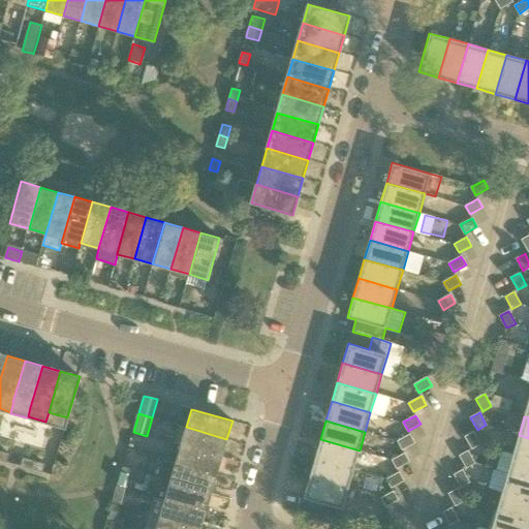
[(221,457),(226,439),(186,427),(180,445),(221,457)]
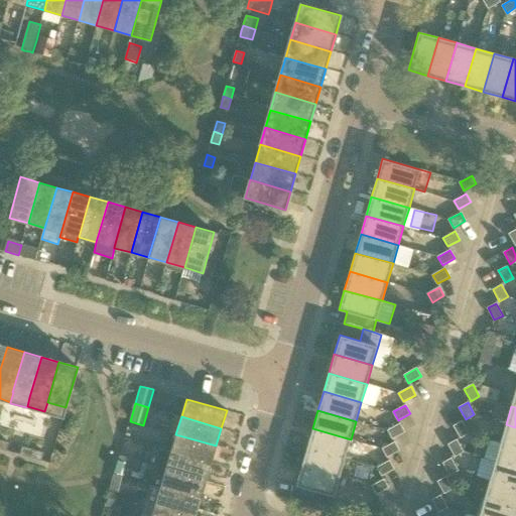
[(454,425),(460,437),(469,433),(462,421),(454,425)]
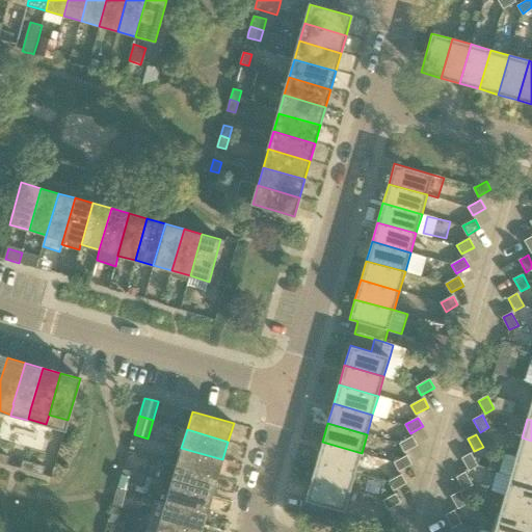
[(400,444),(404,452),(418,446),(413,436),(400,444)]
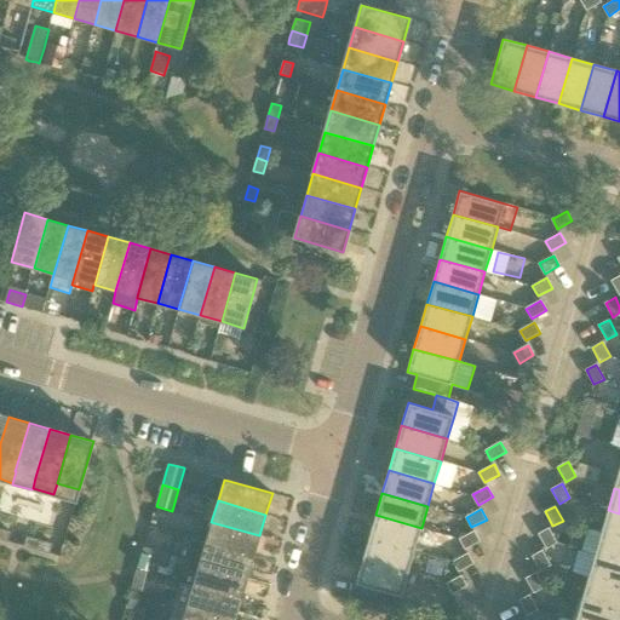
[(619,538),(619,514),(608,510),(601,533),(619,538)]
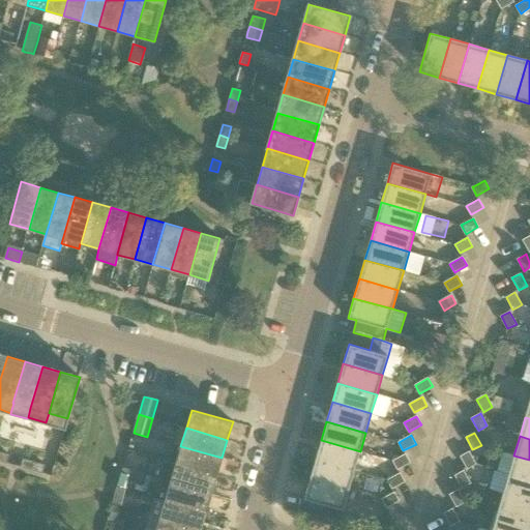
[(354,471),(360,451),(321,440),(316,460),(354,471)]
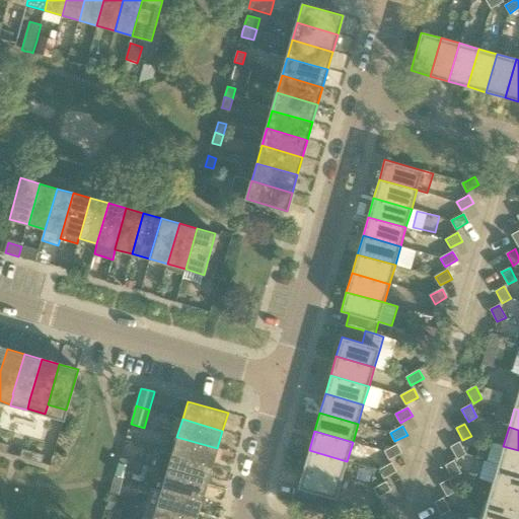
[(212,467),(217,448),(176,437),(171,454),(171,455),(212,467)]
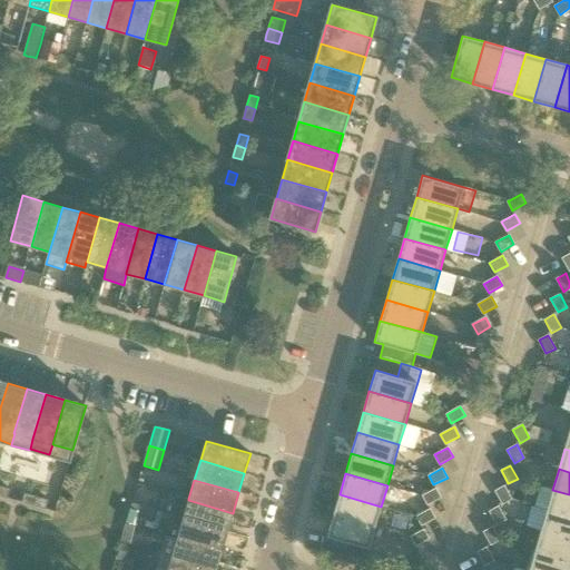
[(0,495),(7,498),(10,489),(0,485),(0,495)]
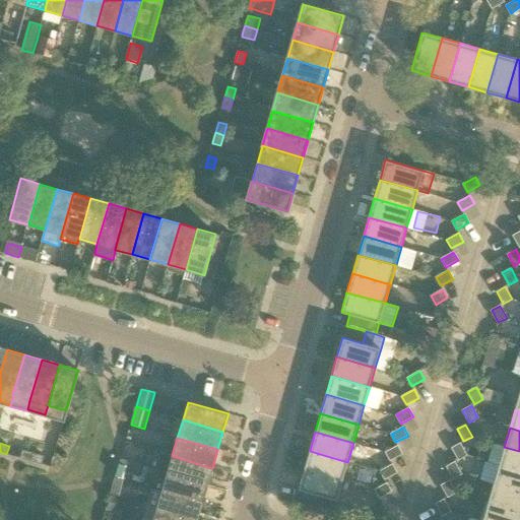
[(452,448),(458,460),(466,455),(460,443),(452,448)]
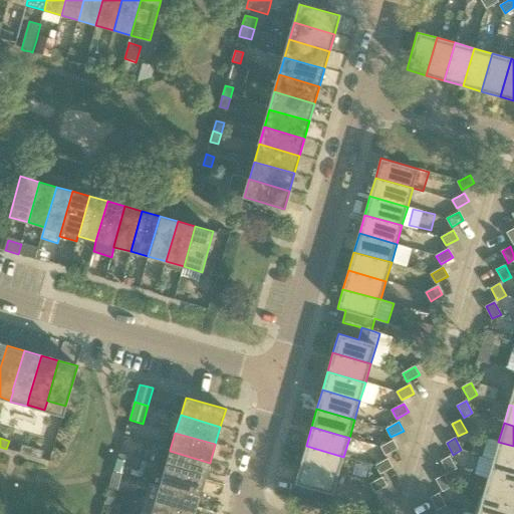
[(513,446),(498,442),(498,443),(488,440),(486,446),(483,457),(493,460),(513,466),(513,446)]
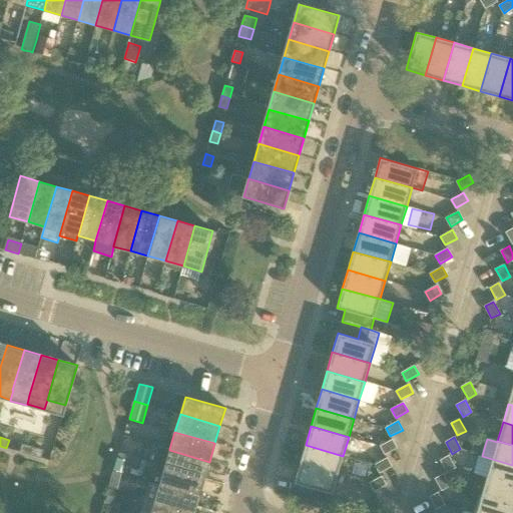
[(381,447),(385,455),(397,448),(393,440),(381,447)]
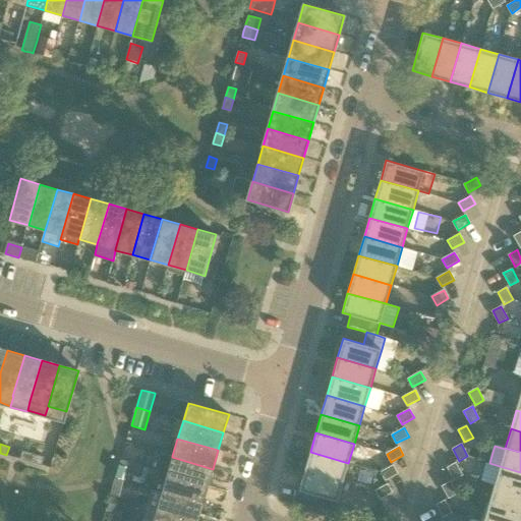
[(33,463),(35,455),(22,451),(20,459),(33,463)]
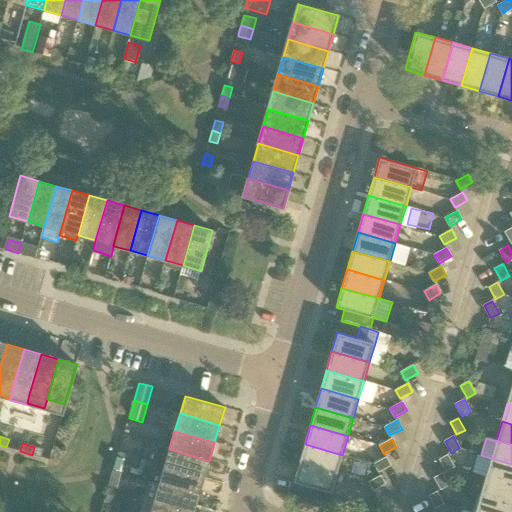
[(337,473),(342,455),(305,444),(299,462),(337,473)]
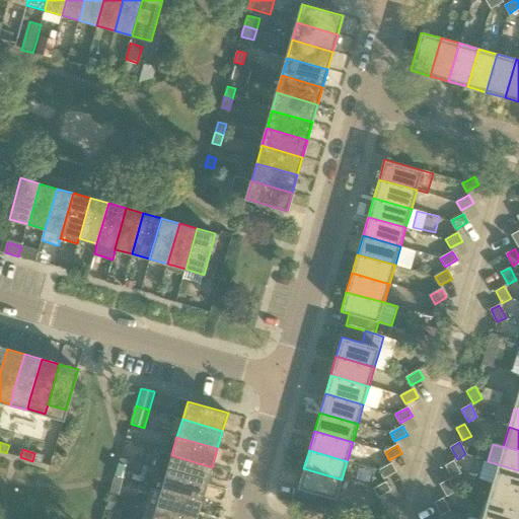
[(166,472),(207,485),(212,467),(171,455),(171,454),(164,452),(159,469),(166,472)]
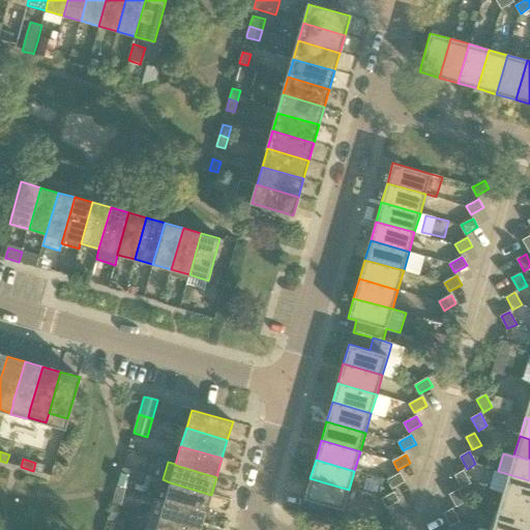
[(42,473),(46,465),(35,463),(33,471),(42,473)]
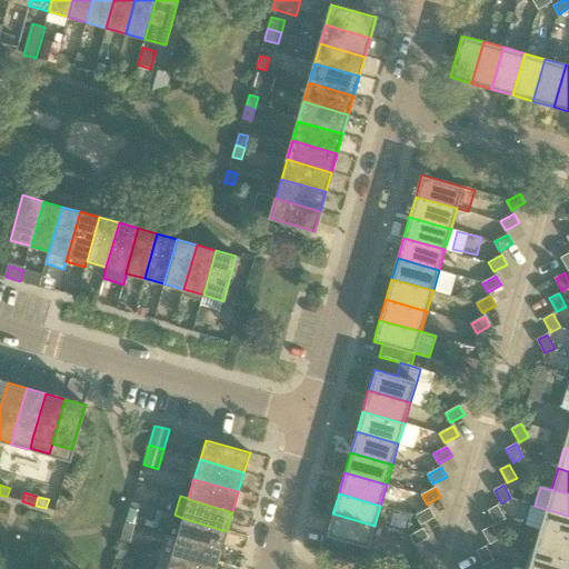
[(488,510),(496,523),(505,519),(498,506),(488,510)]
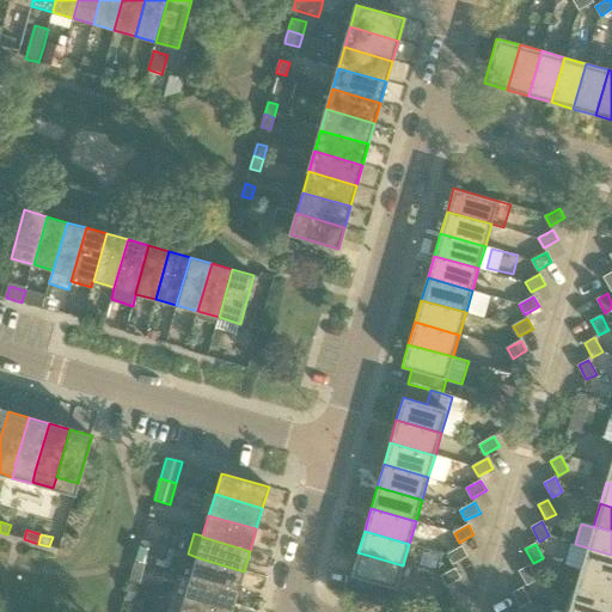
[(140,546),(135,562),(147,565),(147,563),(163,568),(165,561),(148,556),(150,550),(140,546)]
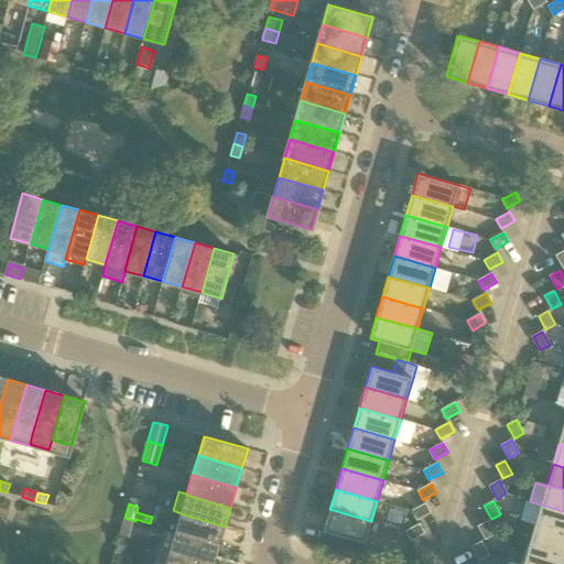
[(412,511),(418,520),(431,512),(425,503),(412,511)]
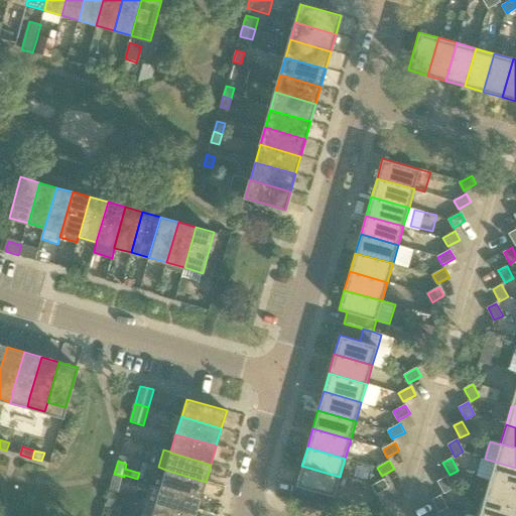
[(515,488),(515,468),(495,462),(490,481),(515,488)]
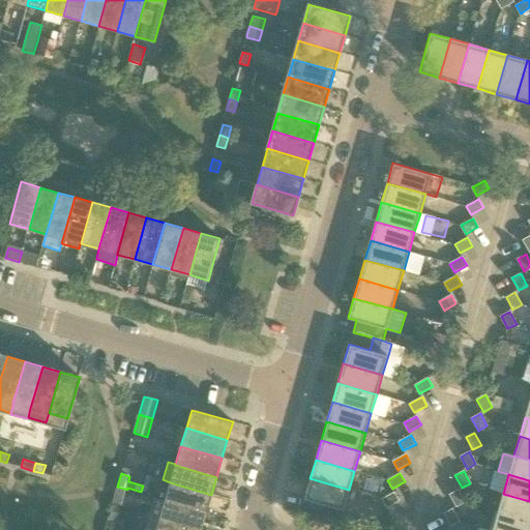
[(304,499),(343,510),(354,513),(360,493),(349,490),(310,478),(304,499)]
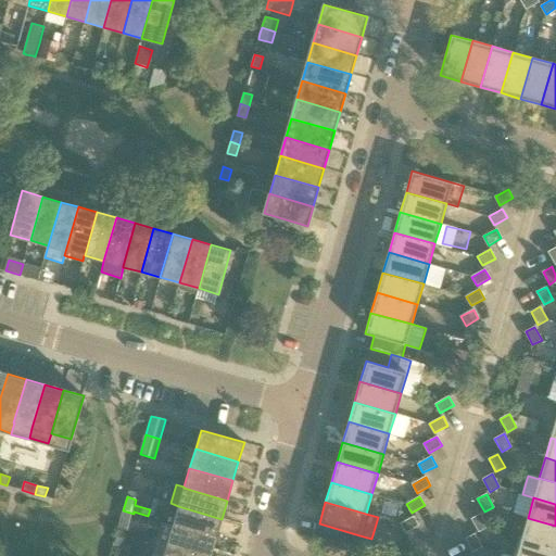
[(216,536),(222,519),(178,506),(173,525),(216,536)]
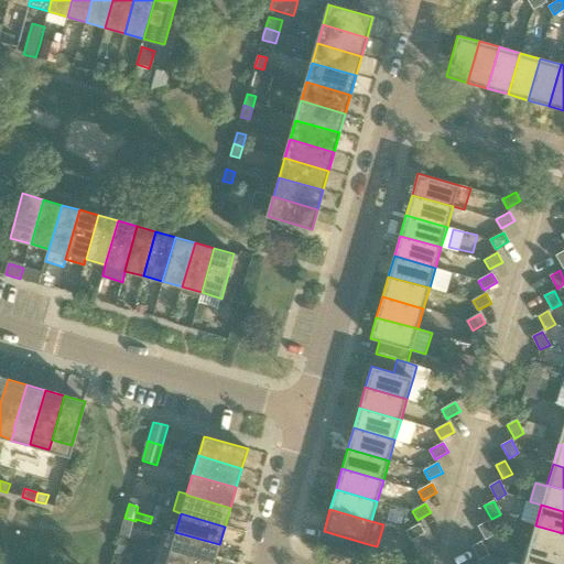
[(478,525),(486,540),(495,534),(487,521),(478,525)]
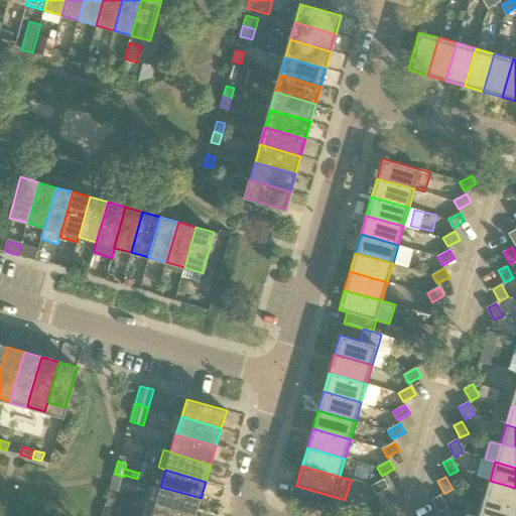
[(389,488),(384,479),(372,486),(377,495),(389,488)]
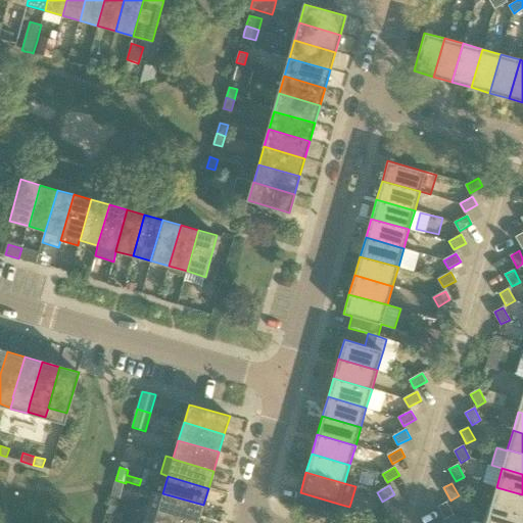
[(480,503),(481,503),(490,506),(522,515),(522,494),(496,487),(485,485),(480,503)]
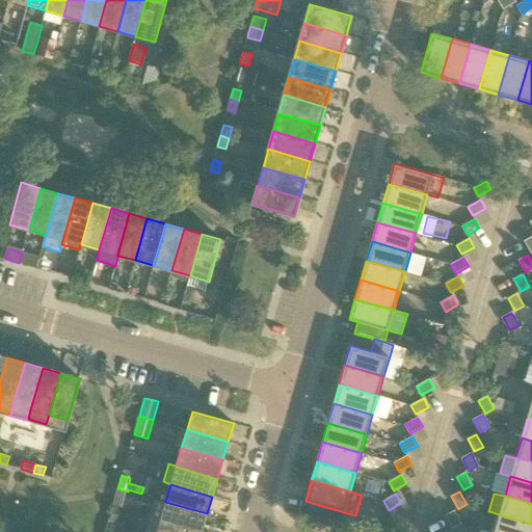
[(140,513),(161,519),(160,521),(198,531),(202,531),(207,513),(165,502),(165,503),(155,500),(152,508),(142,505),(140,513)]
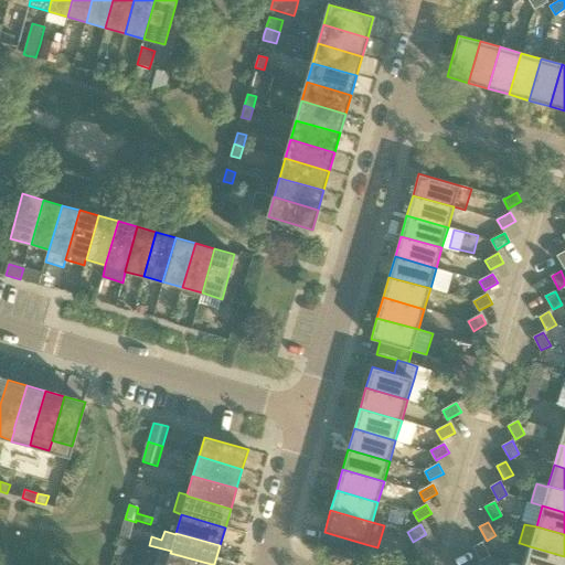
[(119,539),(116,552),(129,556),(134,543),(119,539)]
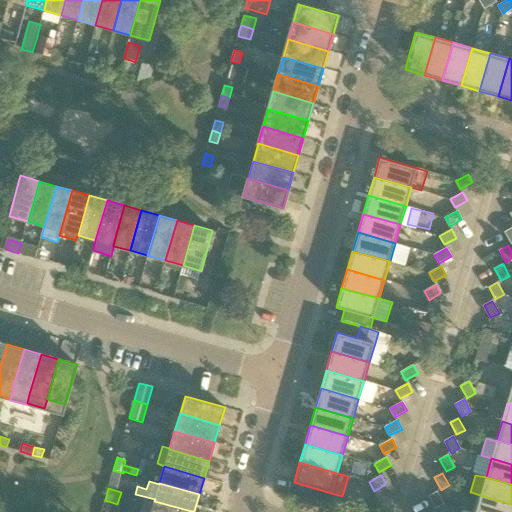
[(444,504),(437,492),(429,496),(435,509),(444,504)]
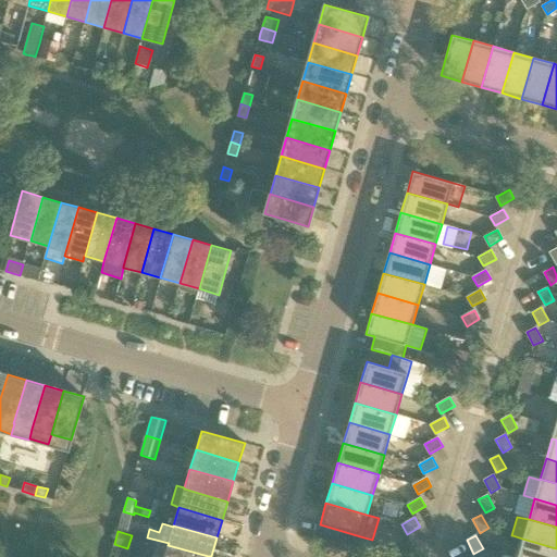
[(556,556),(556,548),(522,539),(517,556),(556,556)]
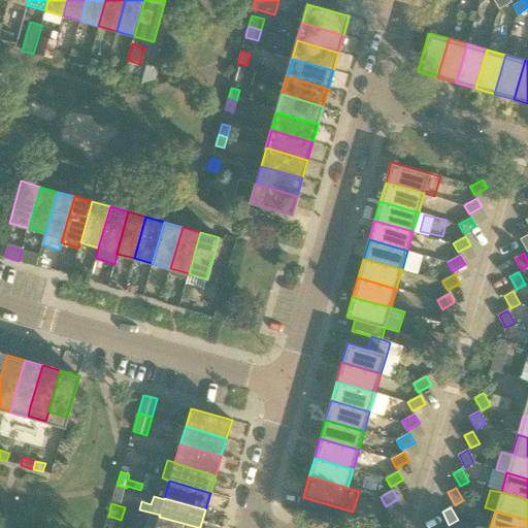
[(197,527),(159,517),(155,527),(197,527)]
